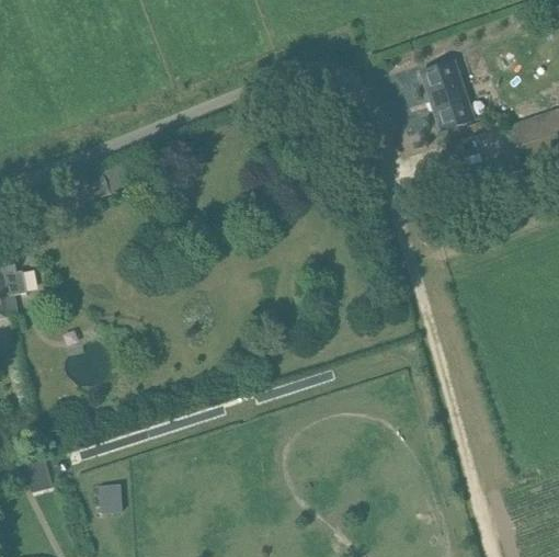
[(423,70),(443,128),(476,117),(456,58),(423,70)]
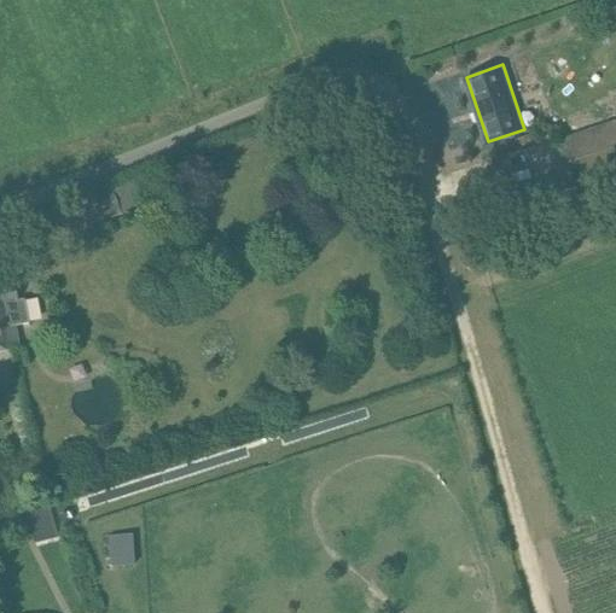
[(615,120),(563,138),(577,182),(615,169),(615,120)]
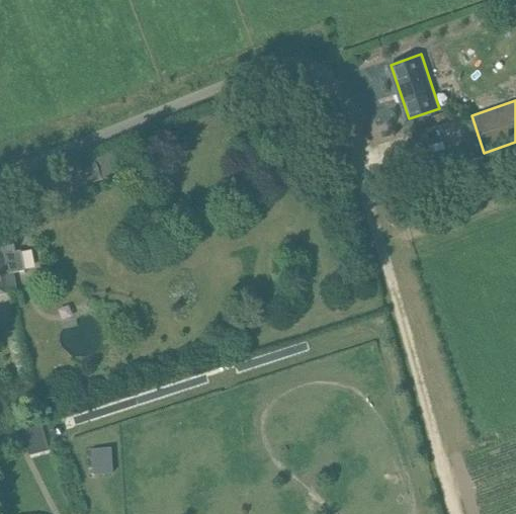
[(96,156),(68,166),(76,187),(104,177),(96,156)]
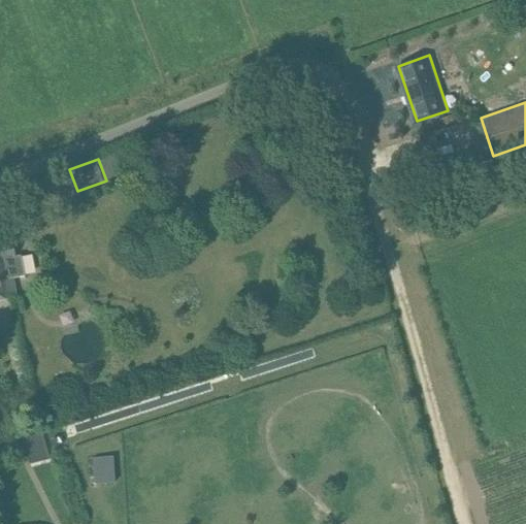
[(18,255),(13,233),(0,235),(0,297),(17,294),(13,276),(26,274),(23,254),(18,255)]
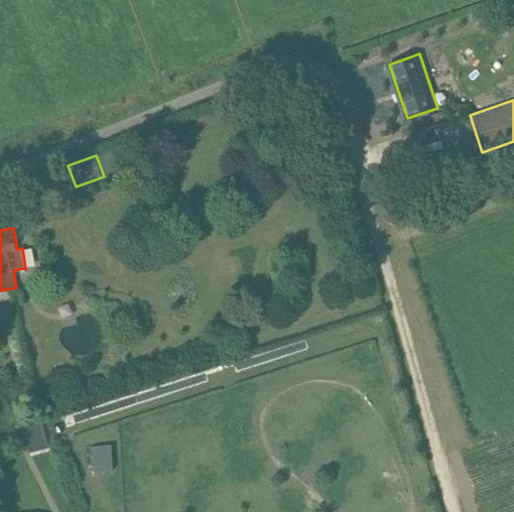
[(28,423),(35,445),(51,441),(45,419),(28,423)]
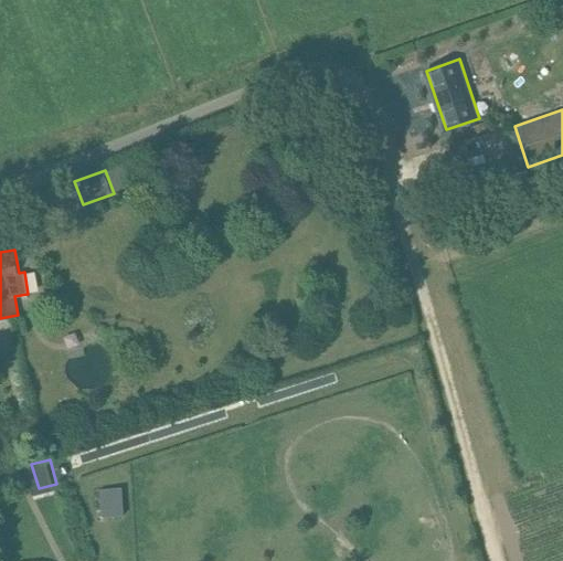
[(101,486),(101,487),(102,512),(123,510),(121,484),(106,485),(101,486)]
